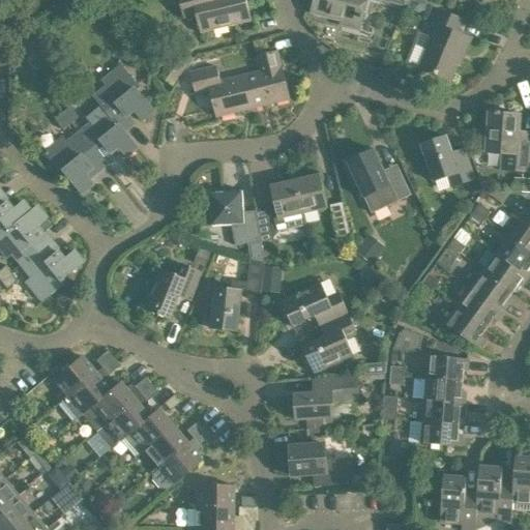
[(178,0),(185,27),(198,24),(201,33),(251,21),(245,0),(178,0)]
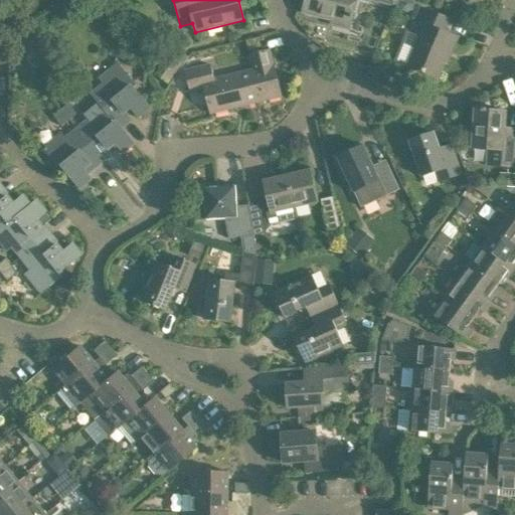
[(305,0),(303,13),(349,25),(355,0),(305,0)]
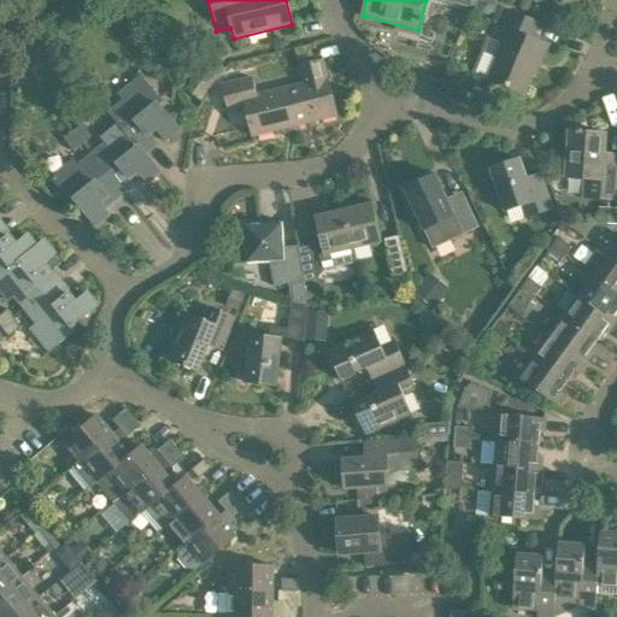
[(487,0),(485,0),(480,3),(479,9),(481,15),(487,16),(493,13),(494,7),(492,1),(487,0)]
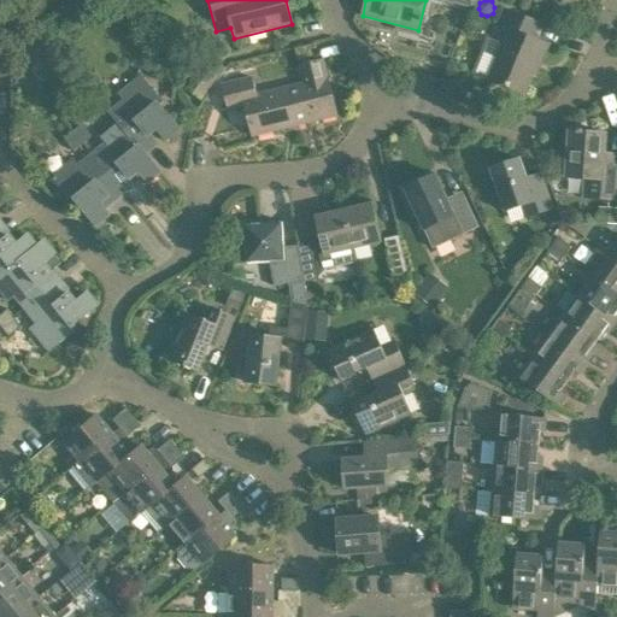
[(504,43),(489,80),(524,94),(538,64),(540,65),(548,46),(532,39),(539,23),(506,10),(494,40),(504,43)]
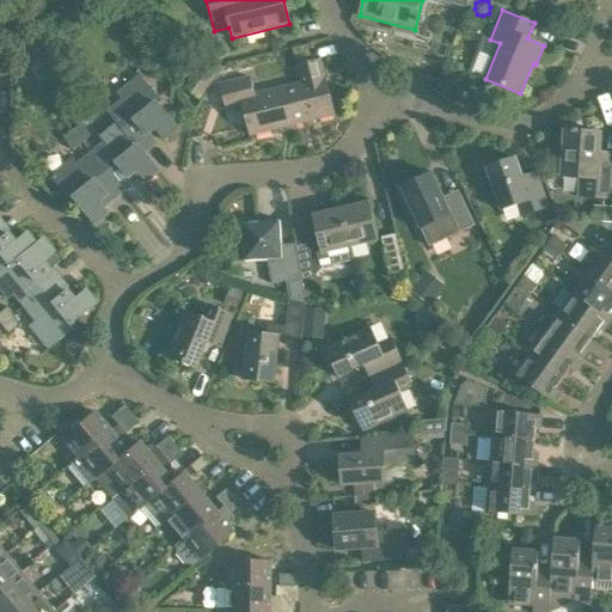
[(294,53),(295,60),(308,56),(307,50),(313,48),(312,44),(293,49),(294,53)]
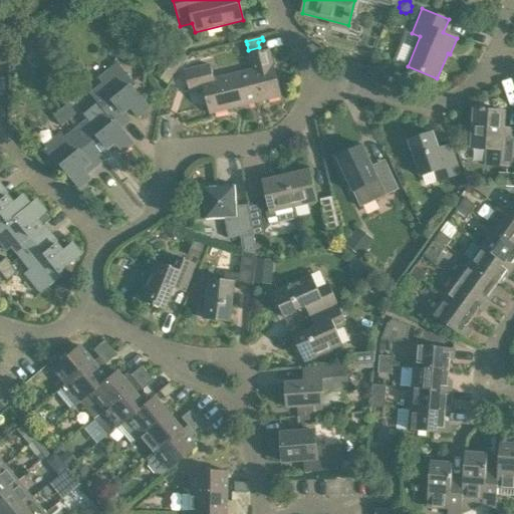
[(204,88),(210,113),(280,96),(269,51),(249,55),(252,69),(213,79),(209,64),(185,70),(190,92),(204,88)]
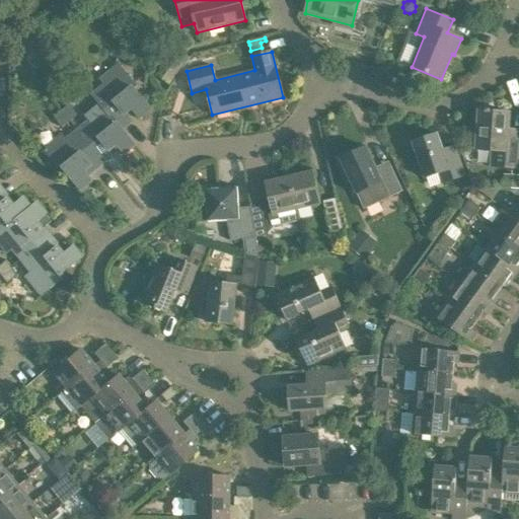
[(157,75),(171,84),(184,64),(171,55),(157,75)]
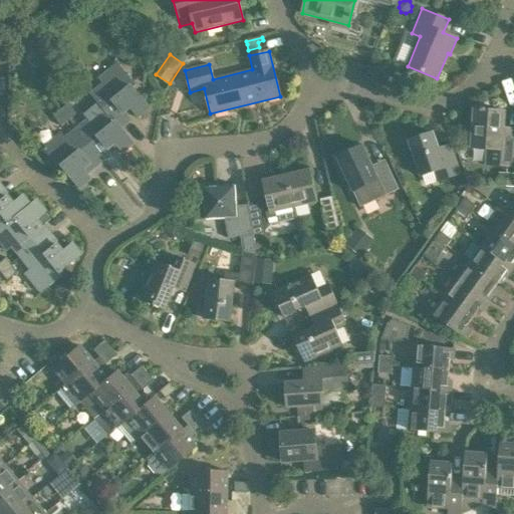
[(91,94),(98,103),(99,102),(104,108),(112,101),(122,113),(131,106),(139,116),(149,108),(132,87),(135,85),(117,64),(99,79),(103,84),(91,94)]
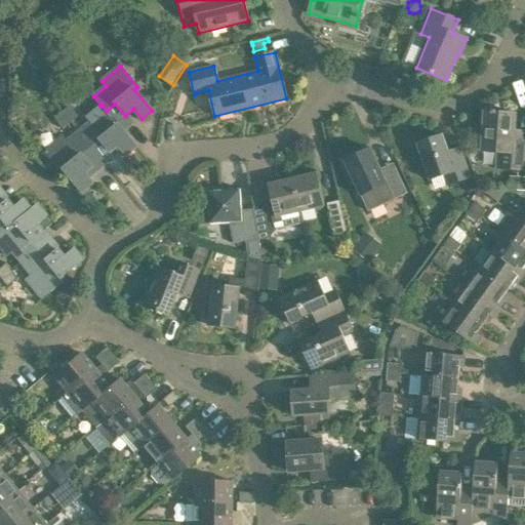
[(77,76),(85,86),(93,80),(84,70),(77,76)]
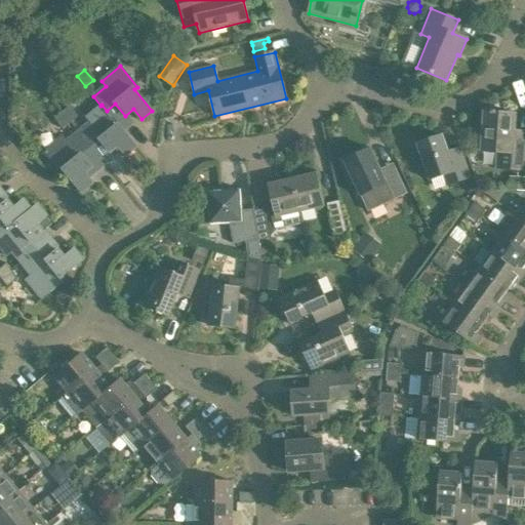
[(107,111),(102,105),(101,106),(86,117),(91,122),(79,132),(91,148),(99,140),(110,152),(118,146),(126,156),(136,147),(107,111)]
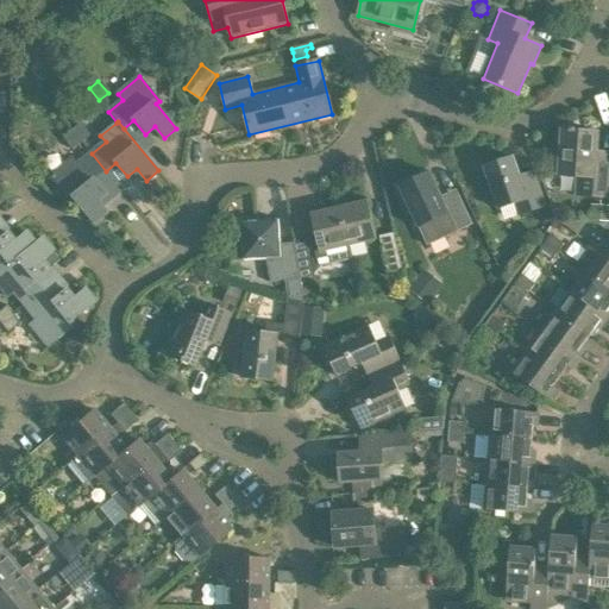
[(81,123),(71,130),(82,142),(90,135),(81,123)]
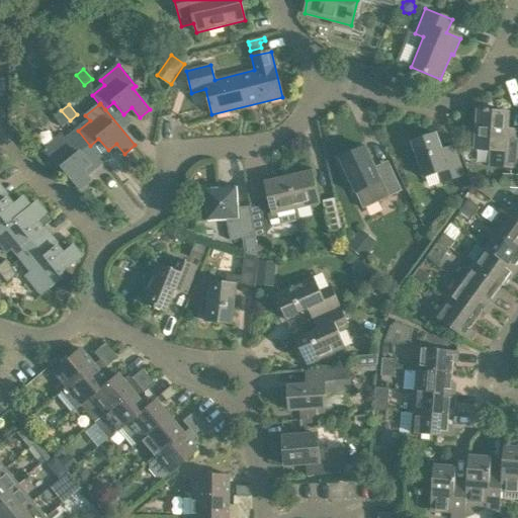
[(70,120),(61,110),(55,115),(63,126),(70,120)]
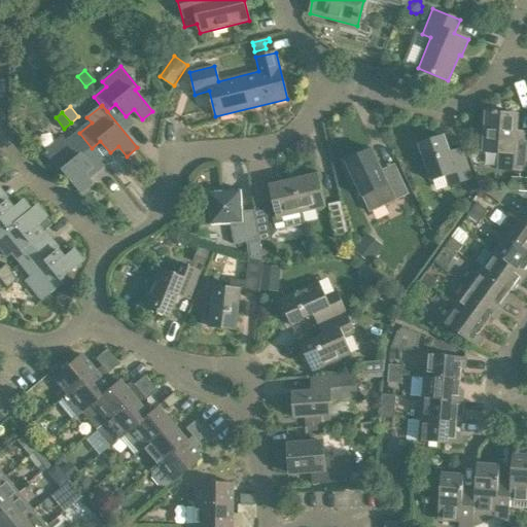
[(483,151),(499,152),(498,169),(526,171),(526,142),(515,141),(517,115),(486,112),(483,151)]
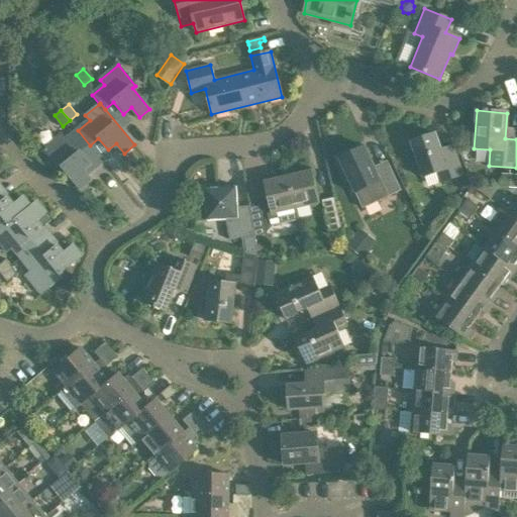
[(62,135),(43,149),(61,171),(64,169),(80,189),(91,181),(83,171),(90,165),(94,170),(103,162),(90,145),(78,130),(66,139),(62,135)]
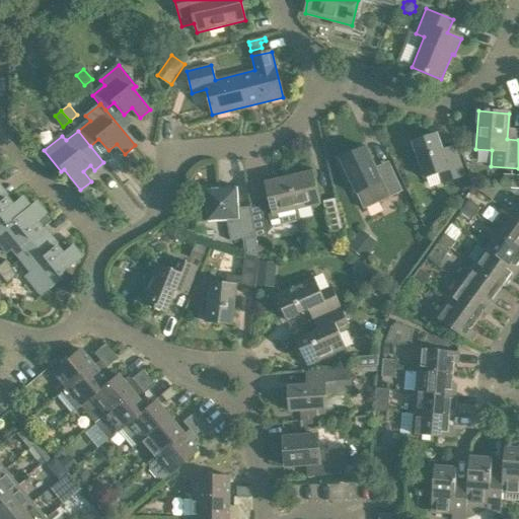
[(439,173),(442,182),(463,175),(456,153),(444,157),(437,134),(413,142),(425,178),(439,173)]
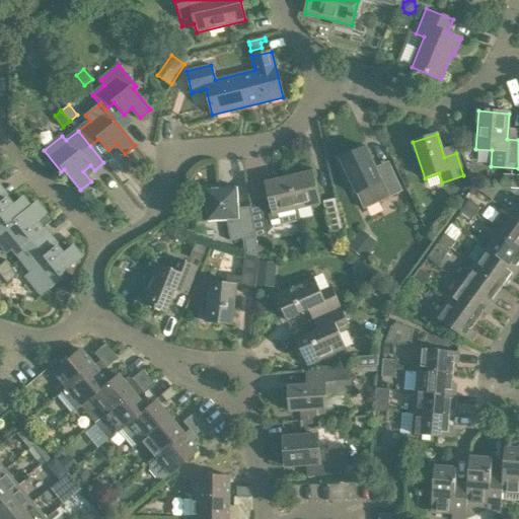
[(340,159),(364,210),(402,191),(391,167),(378,173),(366,147),(340,159)]
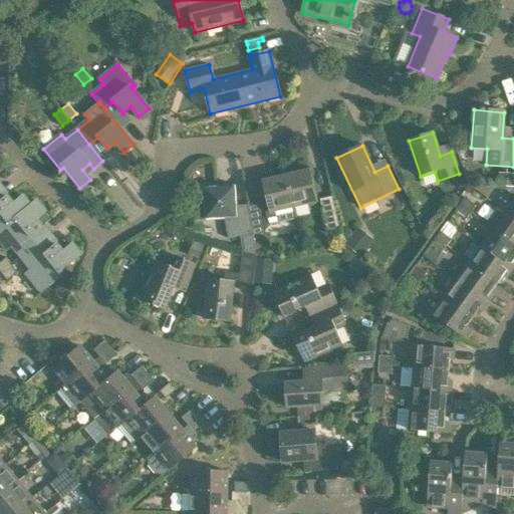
[(310,170),(286,175),(294,208),(317,202),(310,170)]
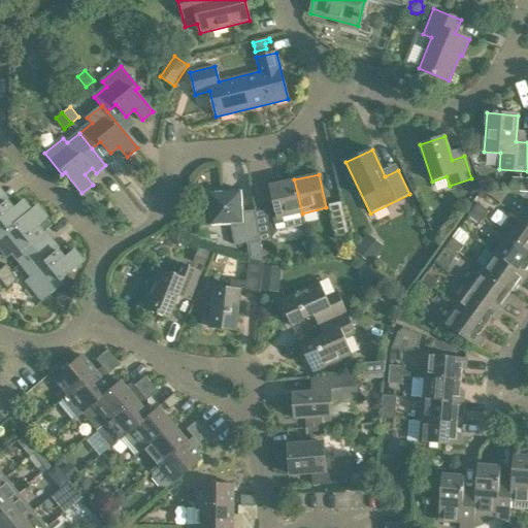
[(514,191),(527,192),(527,184),(527,178),(515,178),(514,191)]
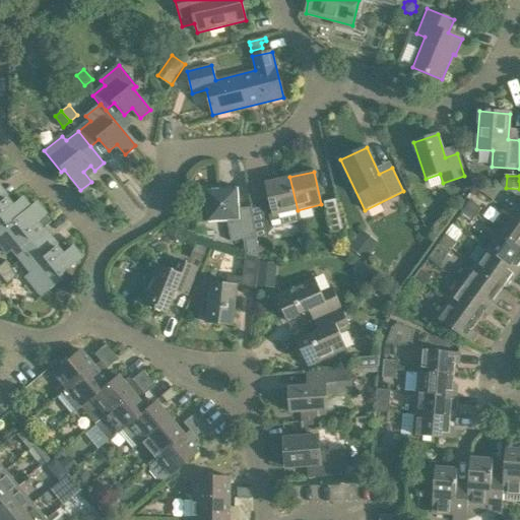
[(298,210),(289,177),(265,183),(272,215),(275,226),(300,219),(298,210)]
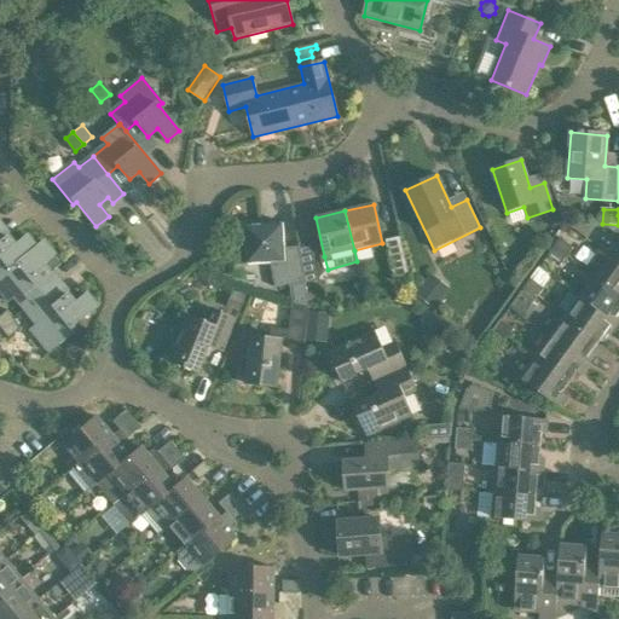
[(305,283),(299,247),(284,248),(283,224),(244,226),(246,246),(231,247),(232,258),(232,260),(235,262),(236,264),(238,265),(247,264),(247,265),(270,262),(275,287),(305,283)]
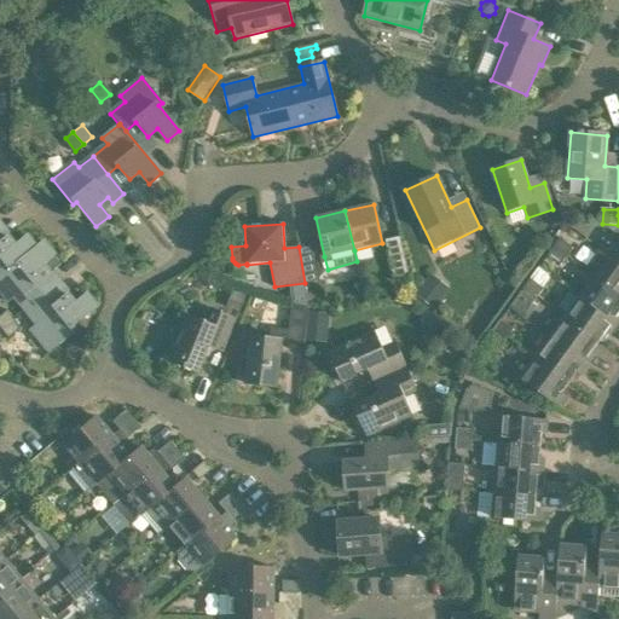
[(0,276),(34,249),(34,248),(24,237),(12,247),(5,237),(0,241),(0,276)]
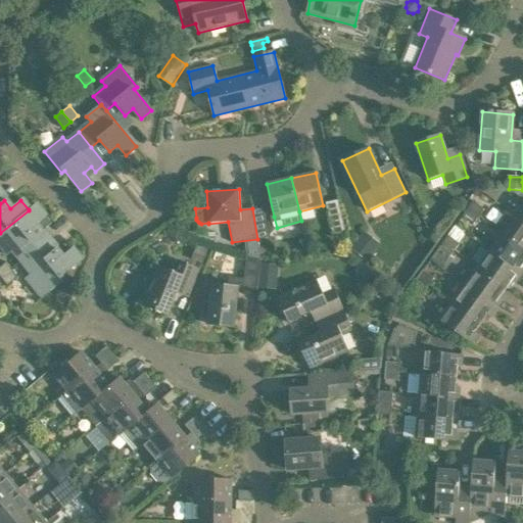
[(325,203),(333,236),(345,234),(337,200),(325,203)]
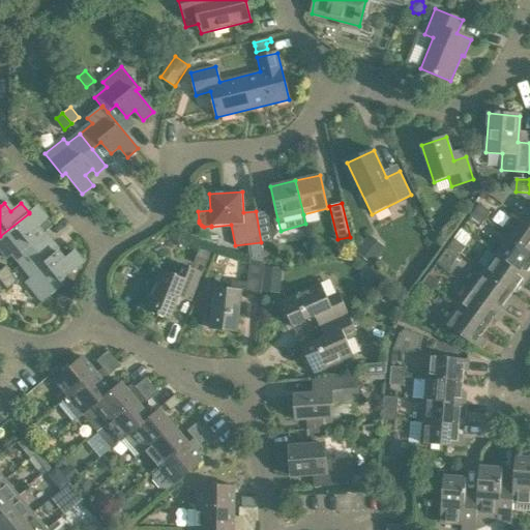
[(479,204),(474,211),(484,219),(490,212),(479,204)]
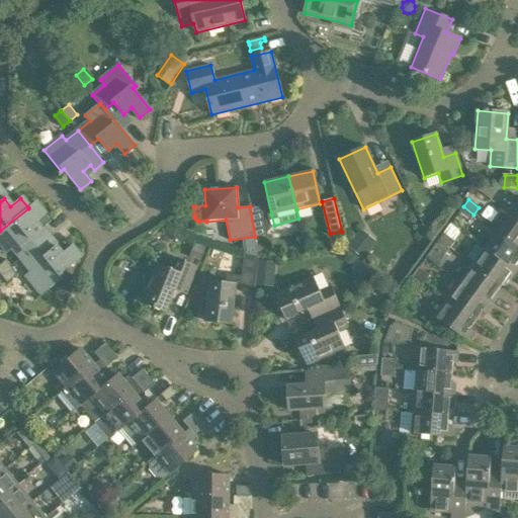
[(517,201),(509,214),(517,221),(517,201)]
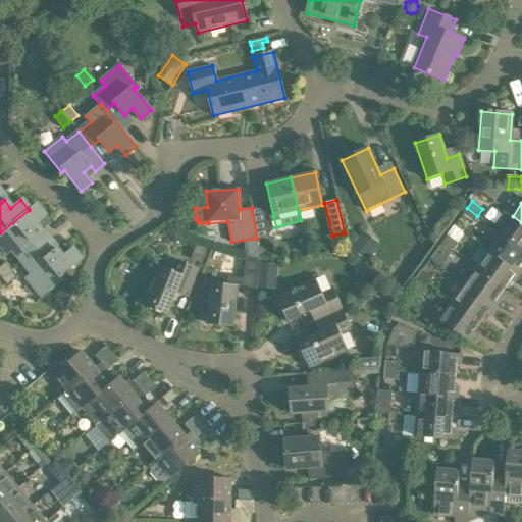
[(10,250),(20,262),(35,250),(28,241),(40,230),(34,223),(44,215),(35,205),(29,209),(29,210),(0,232),(0,248),(5,254),(10,250)]
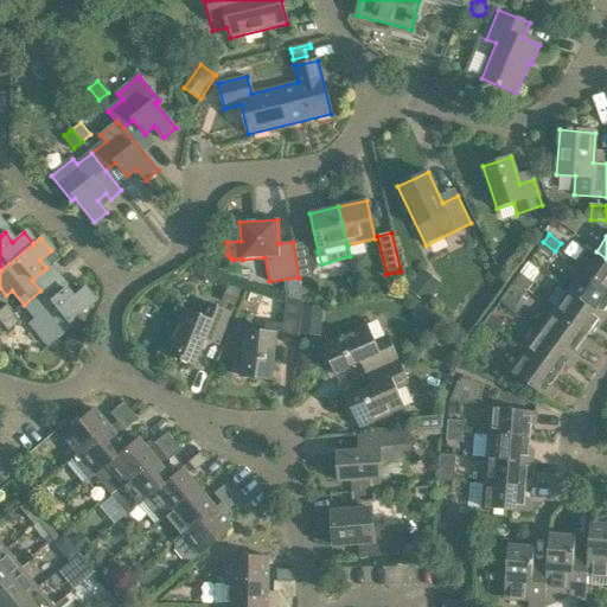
[(308,240),(293,242),(299,278),(314,274),(308,240)]
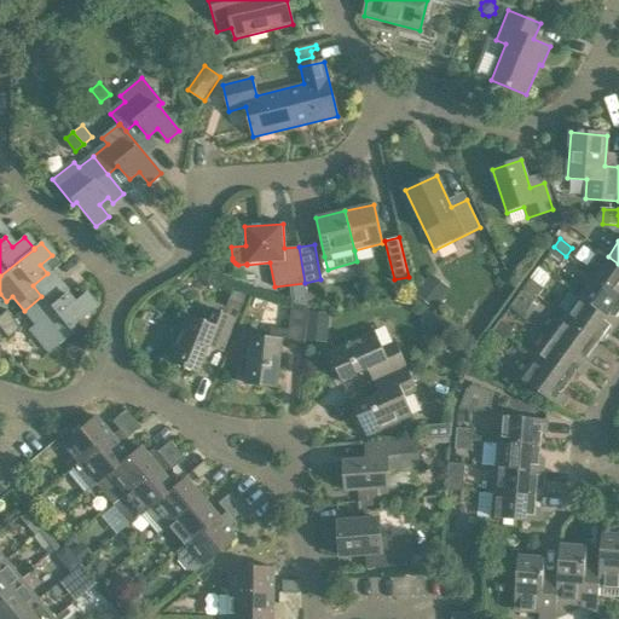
[(566,256),(554,247),(548,255),(560,265),(566,256)]
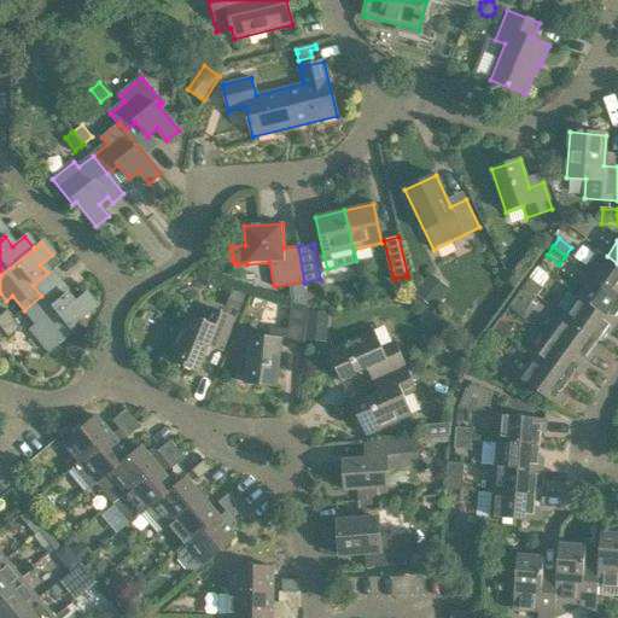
[(617,263),(607,256),(593,277),(617,293),(617,263)]
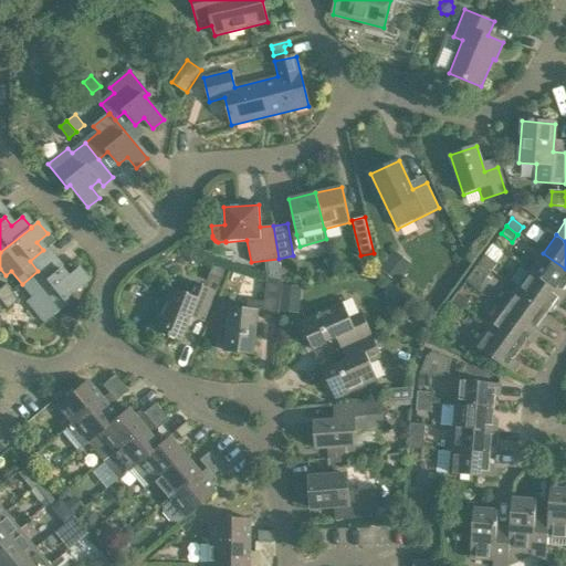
[(412,263),(395,250),(380,269),(398,282),(412,263)]
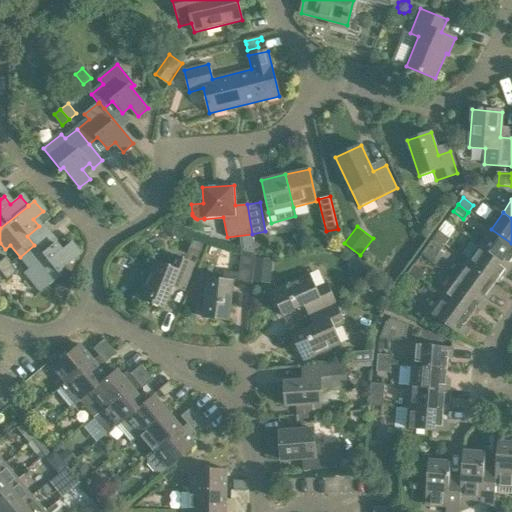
[(511,243),(491,229),(479,246),(510,269),(511,266),(511,243)]
